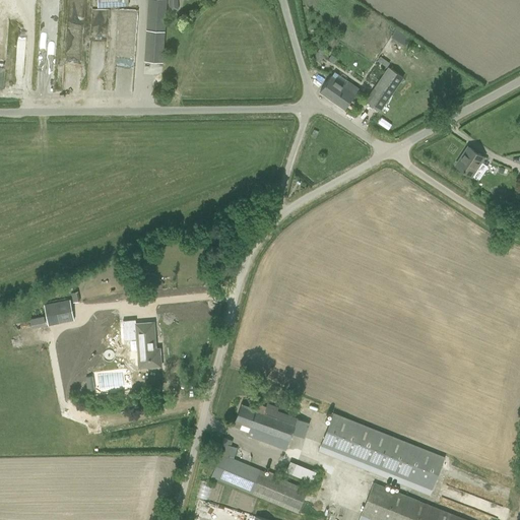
[(128,0),(96,0),(98,8),(128,7),(128,0)]
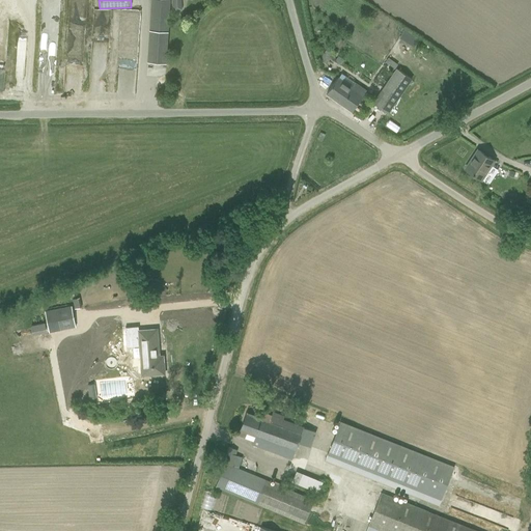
[(151,0),(150,24),(149,33),(147,62),(166,63),(169,0),(151,0)]
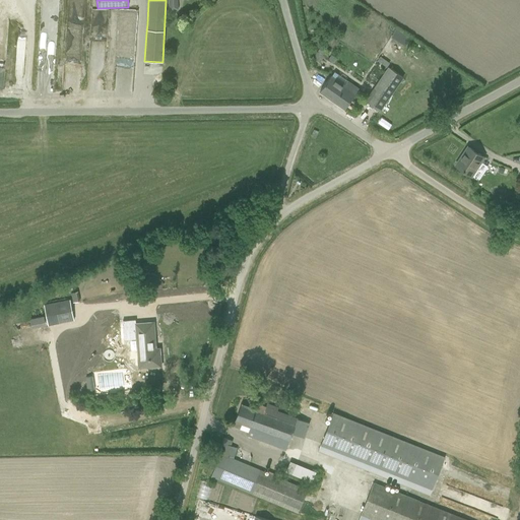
[(320,47),(313,57),(320,62),(323,57),(325,59),(329,53),(320,47)]
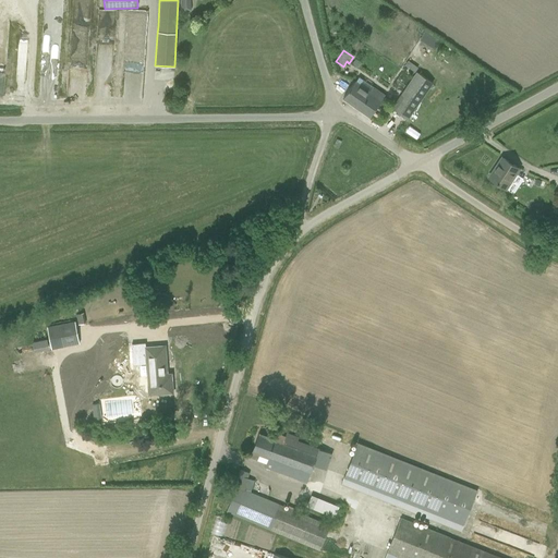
[(63,65),(62,85),(77,86),(79,67),(63,65)]
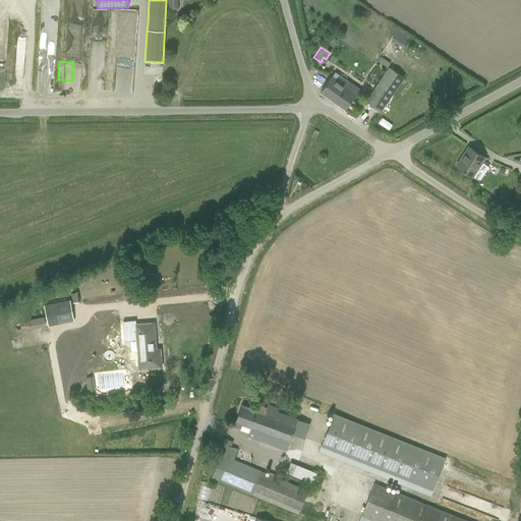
[(390,67),(389,69),(366,101),(381,111),(404,77),(390,67)]
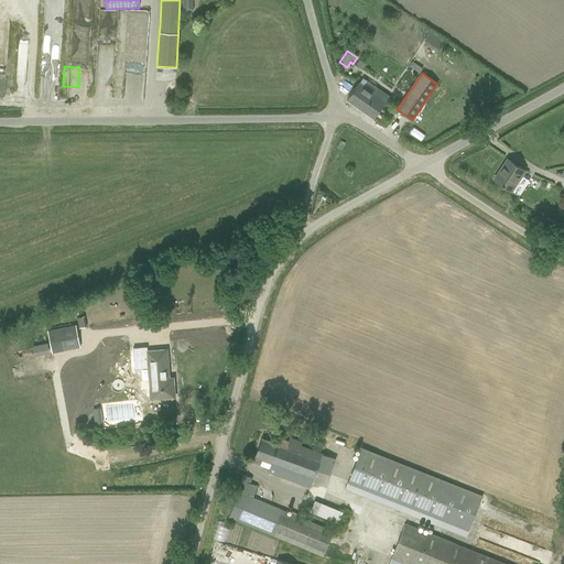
[(373,93),(358,83),(346,99),(373,118),(388,96),(377,88),(373,93)]
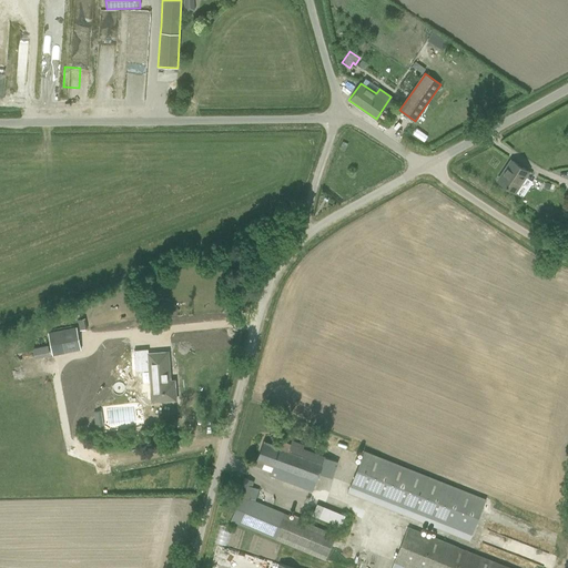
[(528,172),(510,160),(497,181),(515,192),(528,172)]
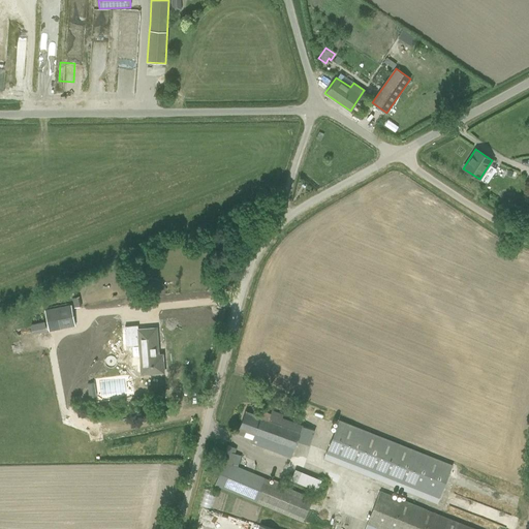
[(43,308),(47,324),(49,332),(74,325),(70,305),(65,306),(65,304),(43,308)]
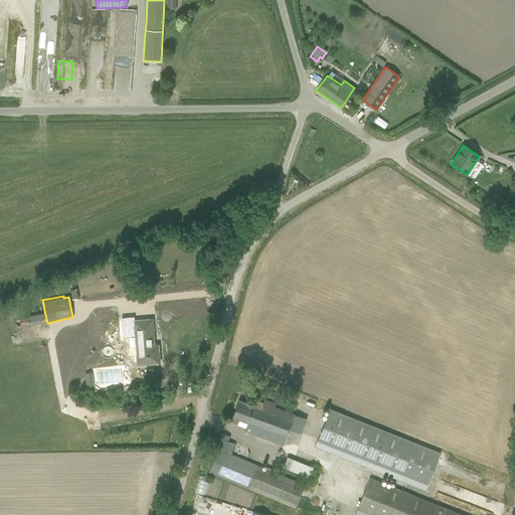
[(29,316),(30,319),(31,325),(45,322),(43,313),(29,316)]
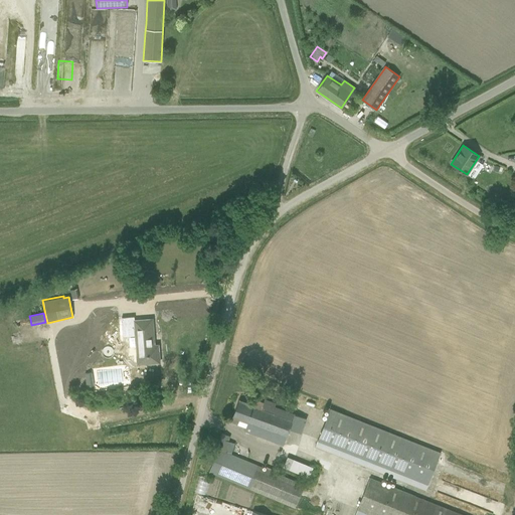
[(117,335),(130,335),(129,315),(117,315),(117,335)]
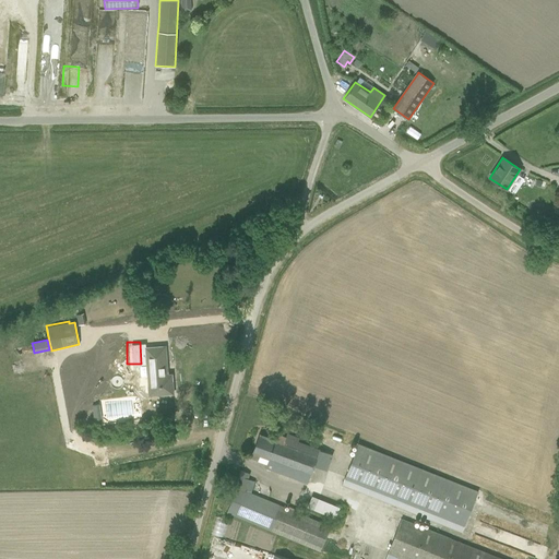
[(162,346),(145,348),(146,357),(149,357),(150,372),(147,372),(149,388),(149,395),(154,395),(173,394),(171,378),(167,378),(166,354),(163,355),(162,346)]
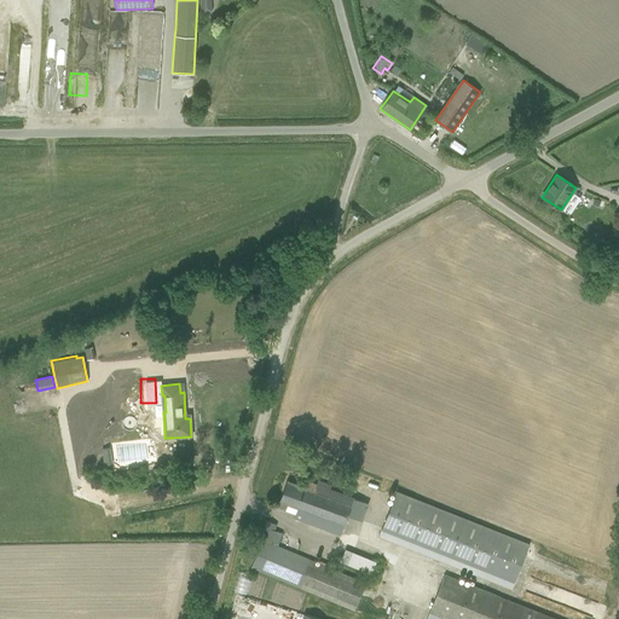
[(110,449),(102,449),(103,466),(111,464),(111,461),(110,449)]
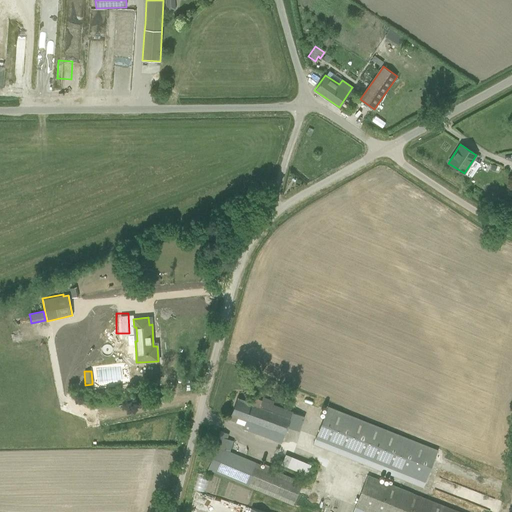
[(242,429),(252,433),(280,444),(287,426),(300,431),(304,417),(274,405),(275,403),(263,398),(262,401),(254,398),(252,404),(237,398),(229,419),(244,425),(242,429)]
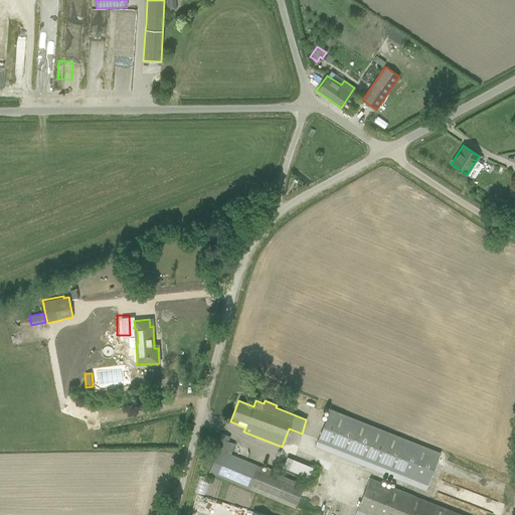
[(330,409),(317,442),(427,486),(441,453),(330,409)]
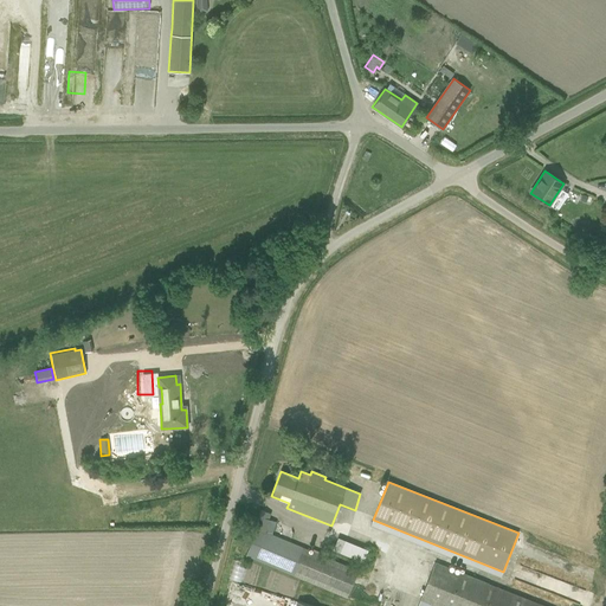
[(246,555),(257,559),(347,595),(358,571),(270,536),(276,523),(268,520),(270,514),(260,510),(253,528),(257,528),(246,555)]
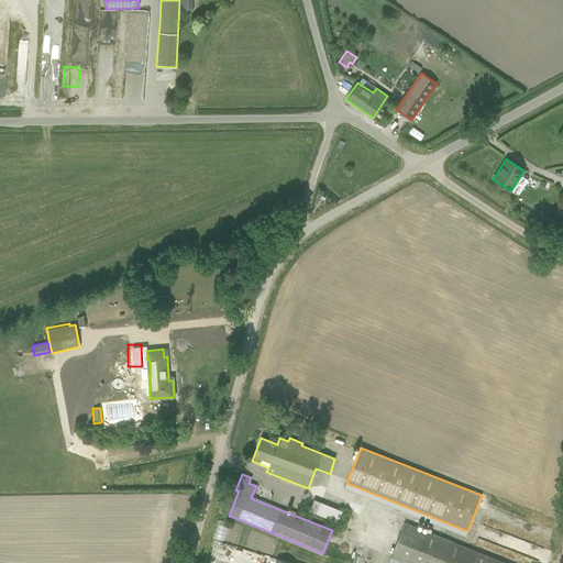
[(313,499),(309,511),(338,523),(342,511),(313,499)]
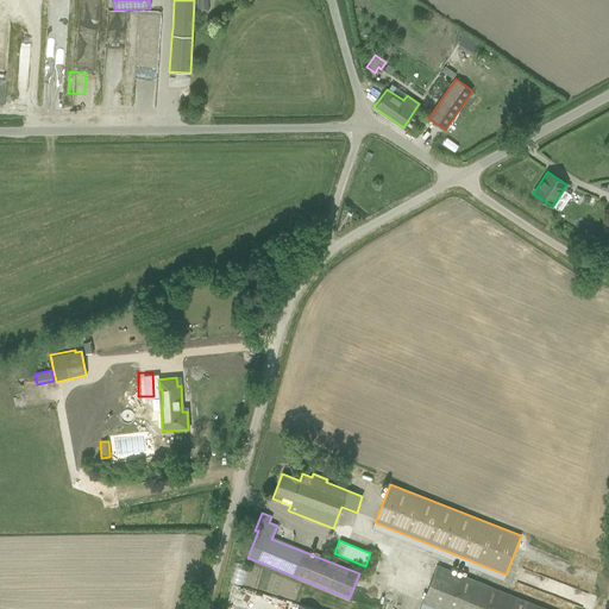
[(435,608),(546,608),(438,565),(422,603),(435,608)]
